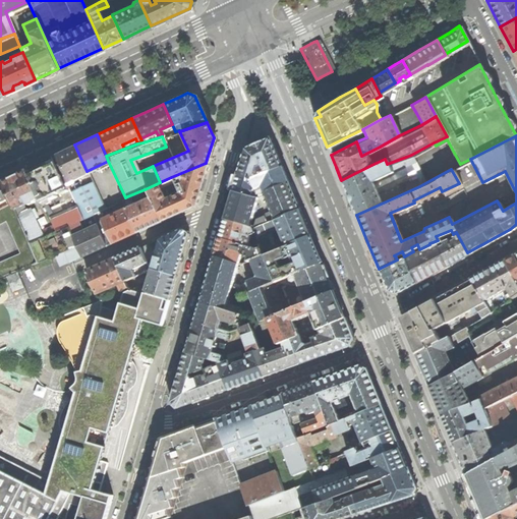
[(236,168),(235,173),(248,177),(257,174),(254,167),(259,165),(262,172),(279,165),(274,152),(267,136),(242,147),(236,168)]
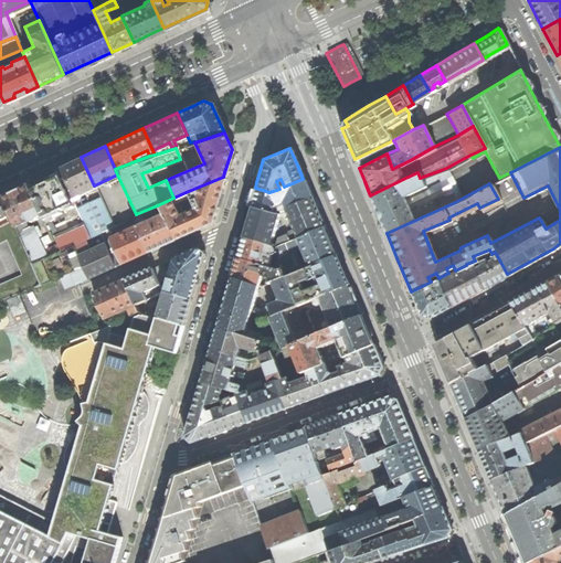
[(67,163),(56,169),(69,198),(94,186),(81,157),(67,163)]
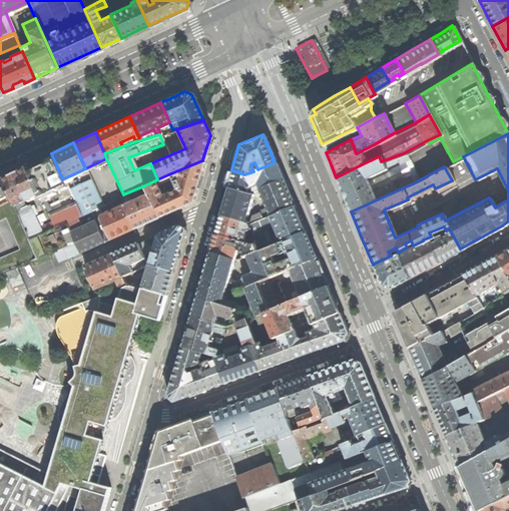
[(37,160),(25,166),(37,192),(40,198),(54,192),(52,189),(65,183),(62,179),(51,153),(37,160)]
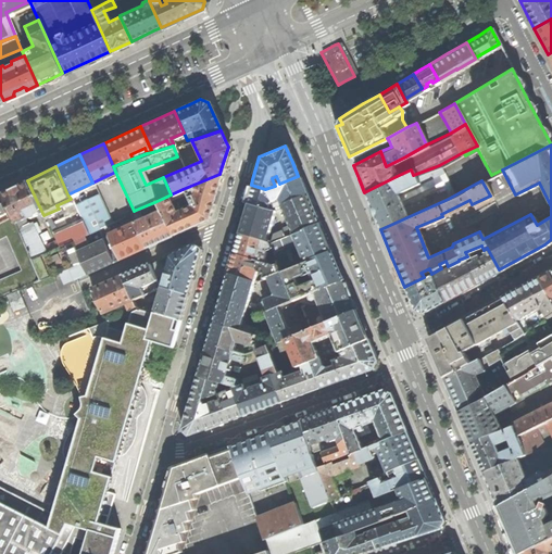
[(372,211),(380,229),(448,199),(434,167),(413,175),(411,170),(397,176),(364,192),(372,211)]
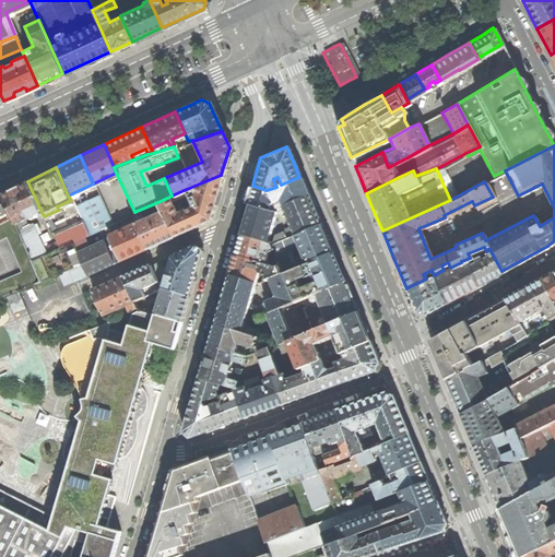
[(214,199),(221,175),(184,190),(190,205),(175,213),(167,198),(155,203),(160,211),(172,235),(209,218),(214,199)]
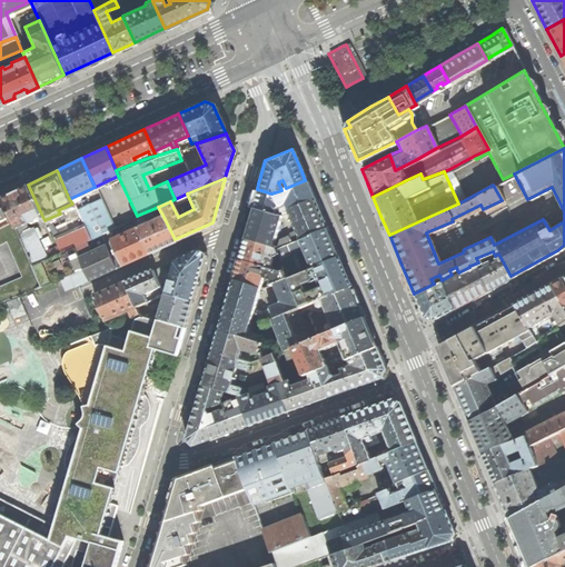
[(255,197),(251,206),(271,212),(274,212),(285,207),(311,197),(308,188),(305,180),(286,188),(281,190),(271,194),(257,189),(255,197)]
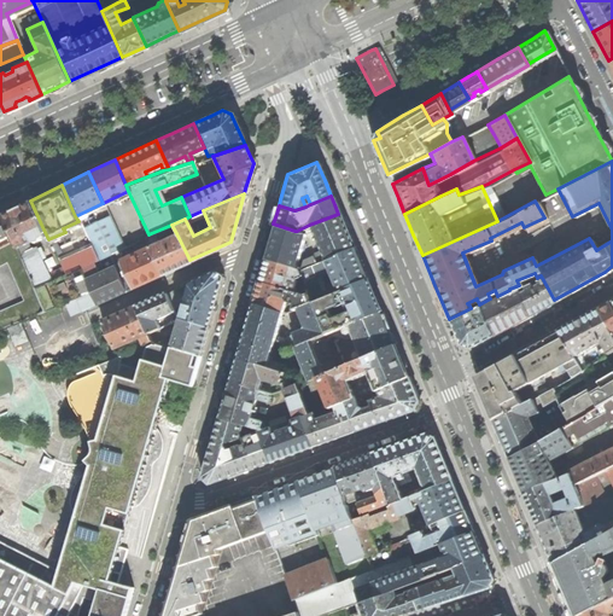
[(11,239),(15,245),(24,240),(29,239),(29,240),(30,240),(38,238),(38,236),(45,232),(30,201),(13,208),(0,215),(0,218),(9,233),(11,239)]
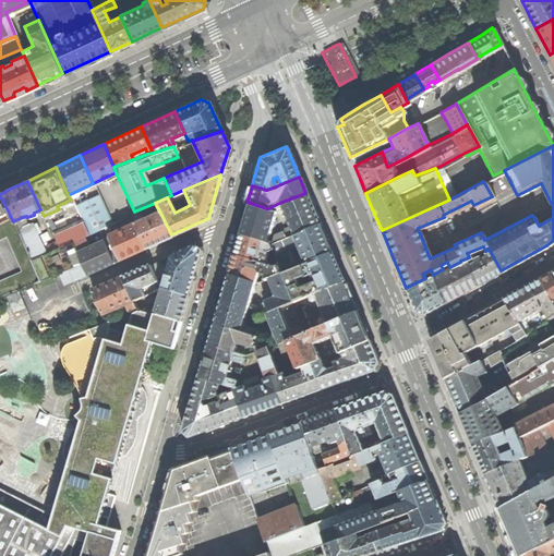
[(71,202),(79,218),(86,232),(96,228),(110,221),(96,190),(71,202)]
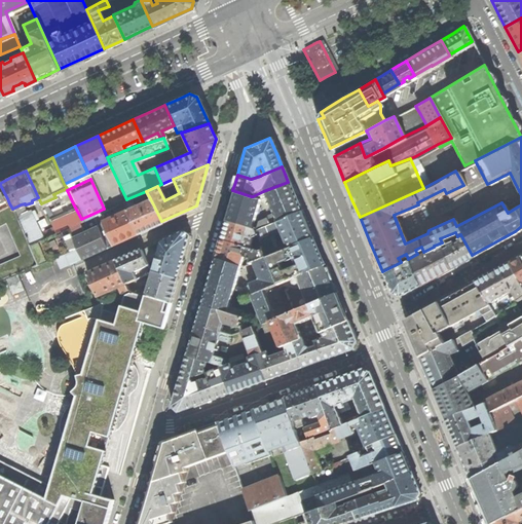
[(293,193),(288,182),(263,191),(271,212),(263,216),(264,217),(256,220),(254,227),(254,228),(300,209),(293,193)]
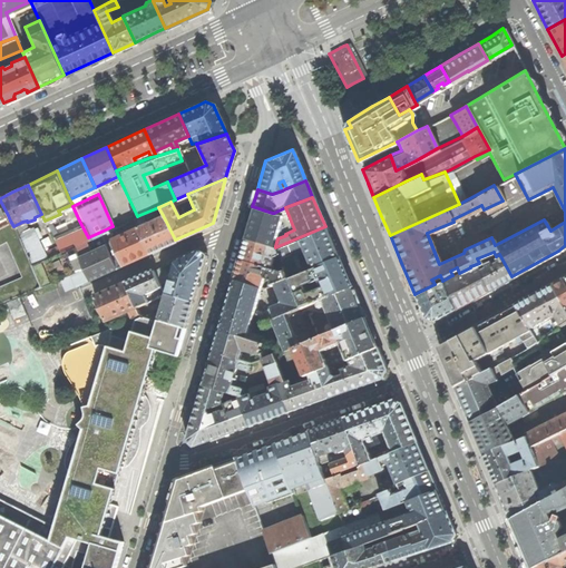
[(247,222),(243,237),(271,246),(280,214),(274,213),(272,213),(252,206),(247,222)]
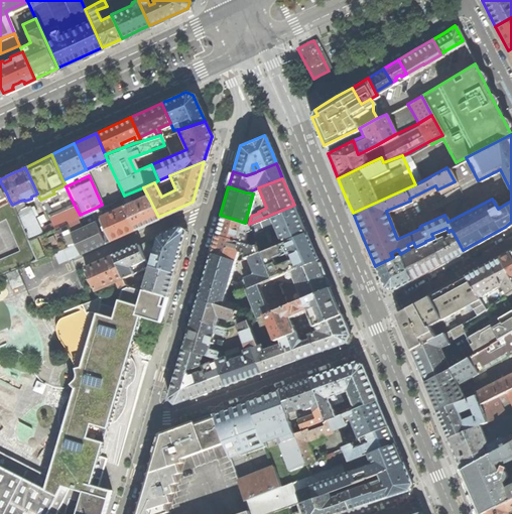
[(124,196),(119,198),(122,203),(129,200),(126,195),(124,196)]
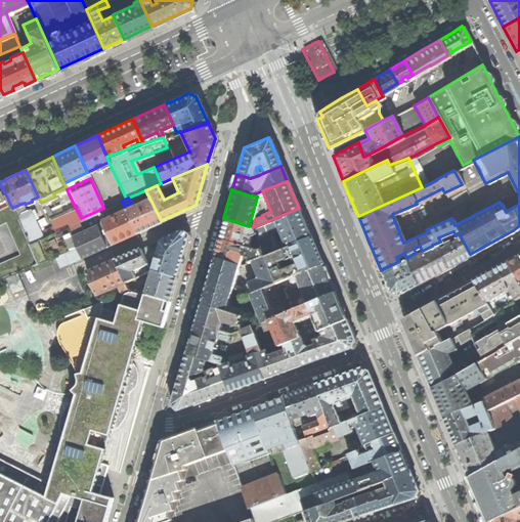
[(153,224),(161,220),(149,198),(124,209),(134,231),(153,224)]
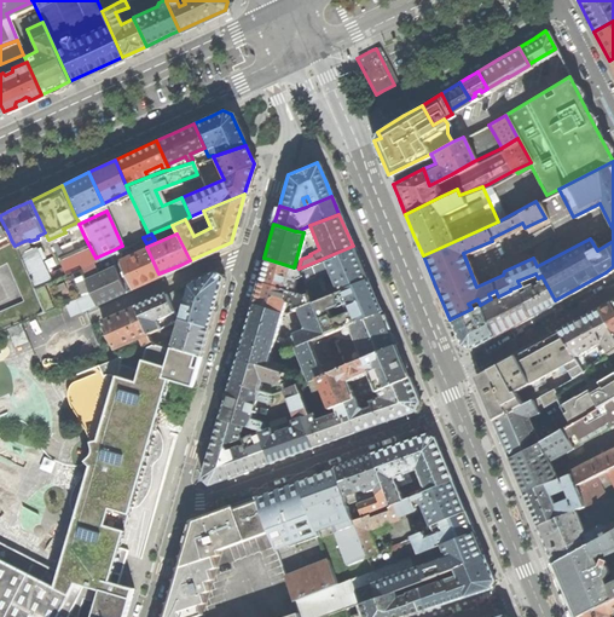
[(0,263),(4,261),(21,299),(0,306),(0,326),(16,319),(41,309),(32,287),(15,246),(11,240),(4,243),(0,244),(0,263)]
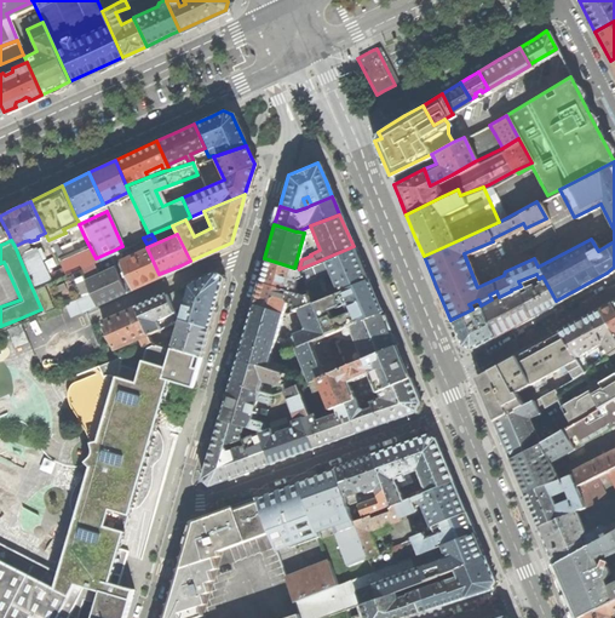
[(24,241),(15,246),(32,287),(41,282),(47,280),(33,247),(29,246),(27,247),(24,241)]
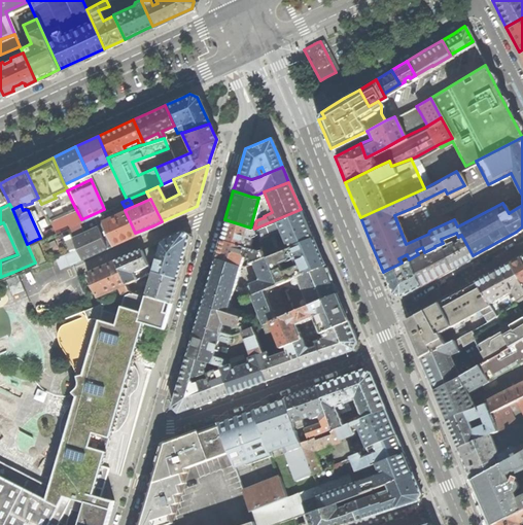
[(47,218),(50,225),(54,232),(57,231),(66,226),(76,221),(81,219),(74,206),(47,218)]
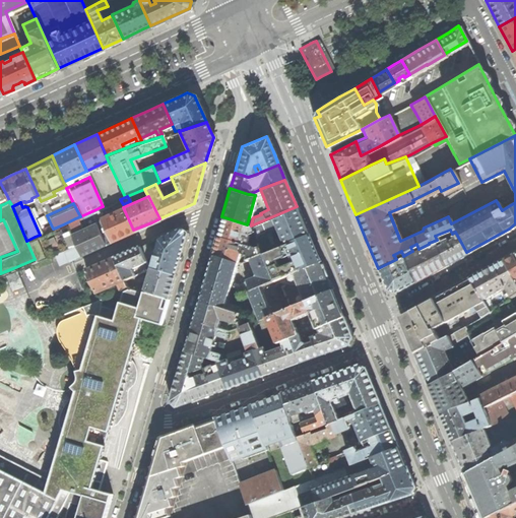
[(260,253),(308,234),(302,219),(297,206),(251,225),(250,225),(252,231),(257,245),(260,253)]
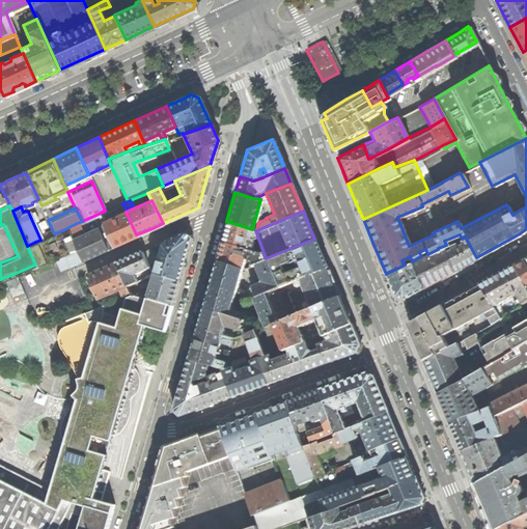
[(123,241),(136,234),(126,212),(95,225),(106,249),(123,241)]
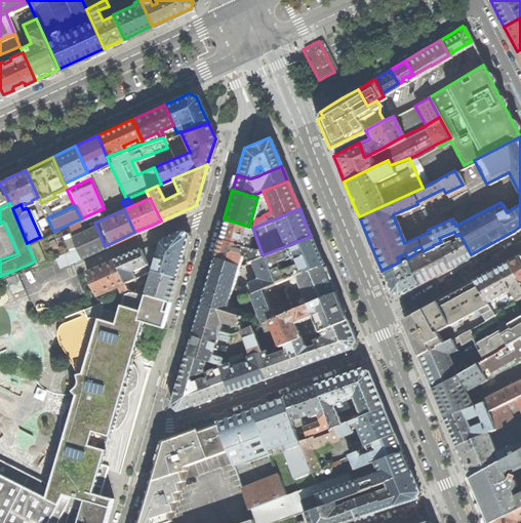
[(91,251),(105,246),(94,223),(90,214),(81,218),(76,220),(81,231),(70,235),(66,226),(56,230),(66,249),(74,245),(79,256),(91,251)]
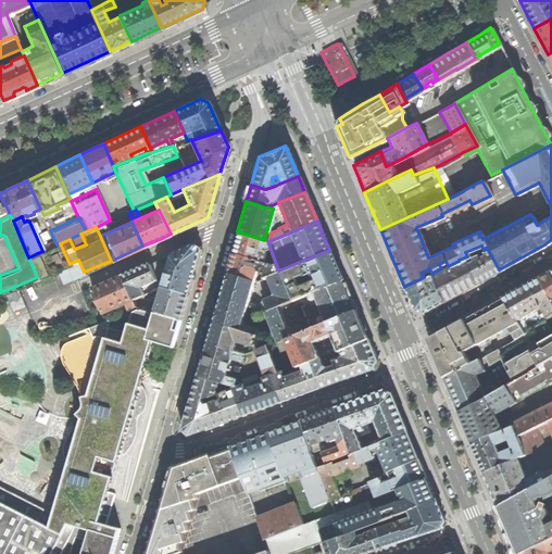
[(234,241),(231,251),(262,261),(264,251),(263,249),(270,247),(267,241),(266,240),(264,240),(237,231),(234,241)]
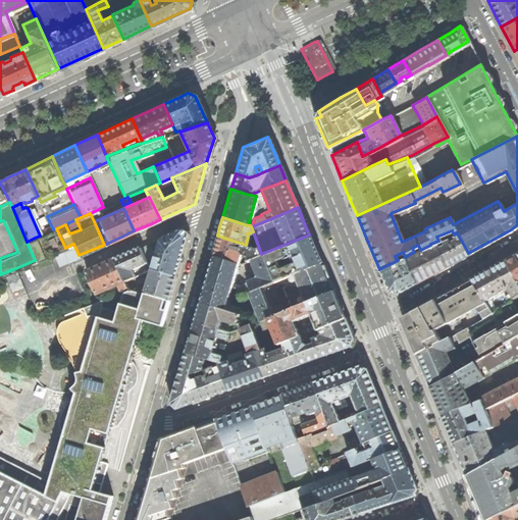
[(40,228),(43,235),(53,229),(50,223),(40,228)]
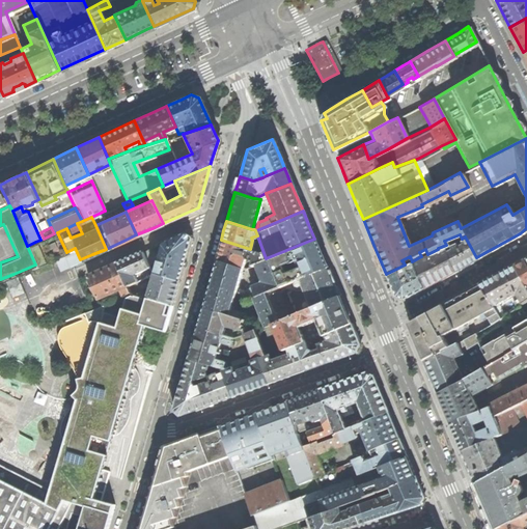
[(184,231),(161,242),(151,272),(176,280),(183,258),(190,237),(184,231)]
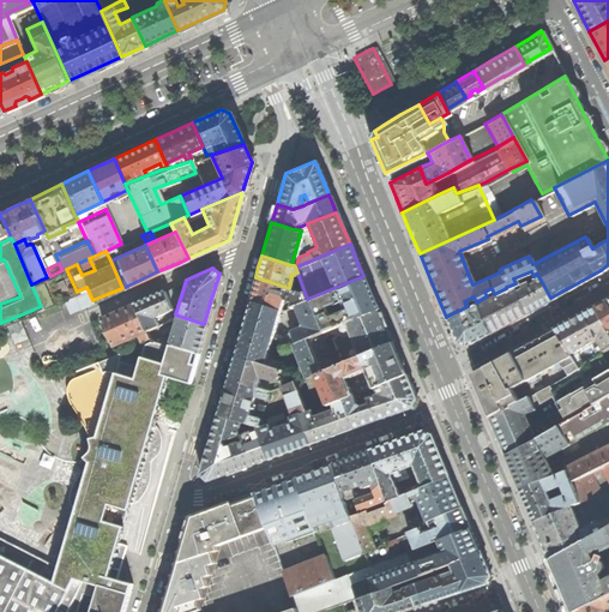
[(60,300),(77,292),(66,269),(62,270),(50,276),(47,277),(41,280),(31,285),(41,306),(50,303),(60,300)]
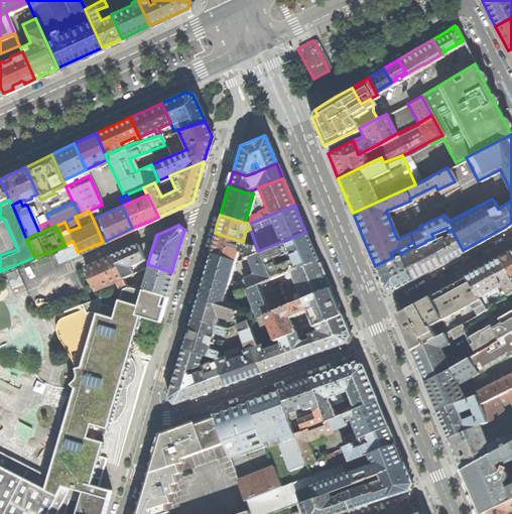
[(453,255),(463,250),(452,230),(449,232),(434,238),(430,240),(440,262),(453,255)]
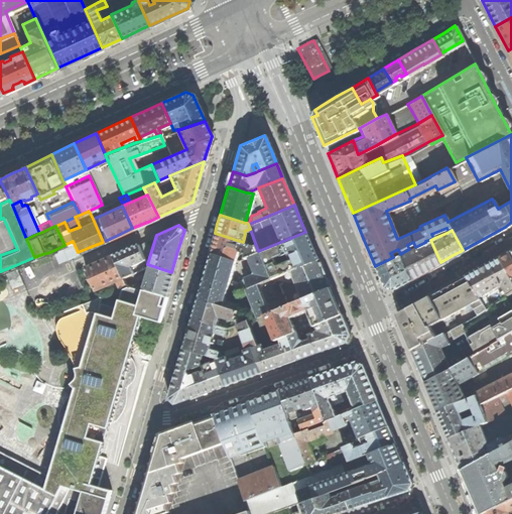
[(269,277),(285,271),(316,258),(310,245),(305,232),(258,251),(269,277)]
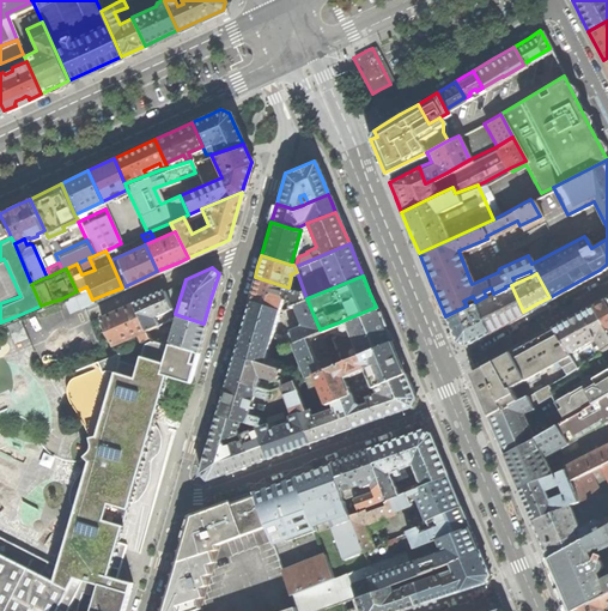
[(251,288),(248,298),(278,308),(280,296),(281,292),(285,294),(285,292),(291,295),(290,298),(287,306),(292,304),(306,298),(303,289),(299,290),(289,288),(255,277),(251,288)]
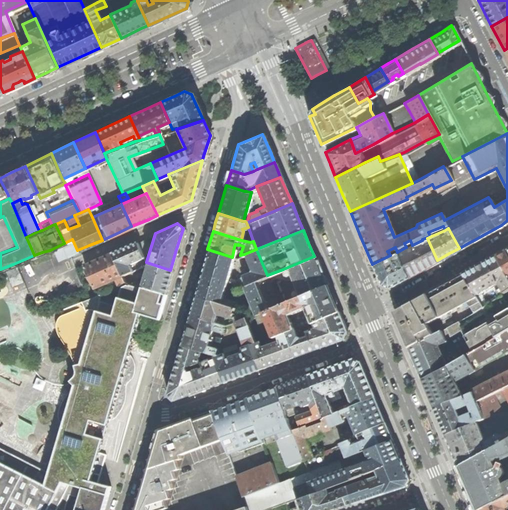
[(143,238),(135,241),(140,254),(147,251),(148,248),(143,238)]
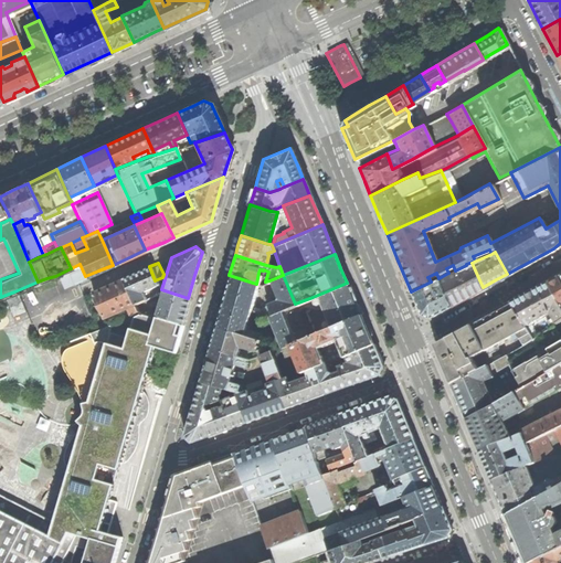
[(464,297),(483,287),(472,263),(466,265),(455,271),(448,273),(438,278),(437,278),(448,305),(464,297)]
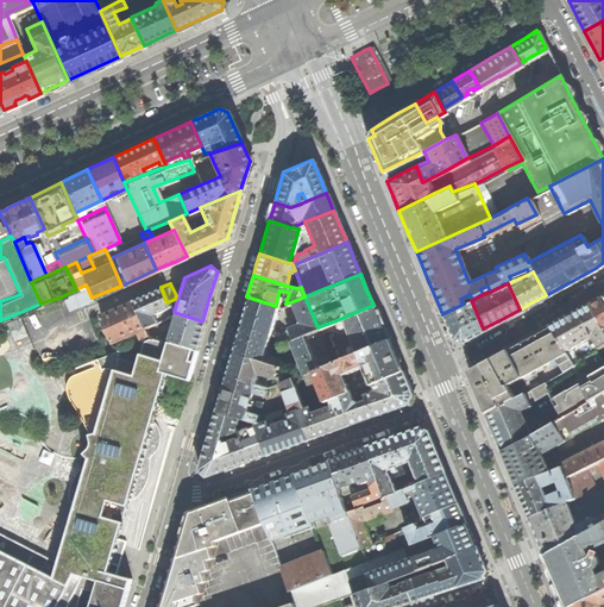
[(67,311),(92,298),(86,285),(76,289),(60,298),(67,311)]
